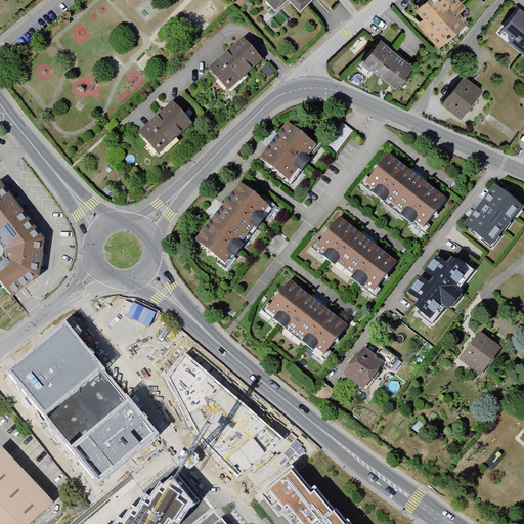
[(314,0),(267,0),(265,2),(276,13),(289,2),(300,15),(316,1),(314,0)]
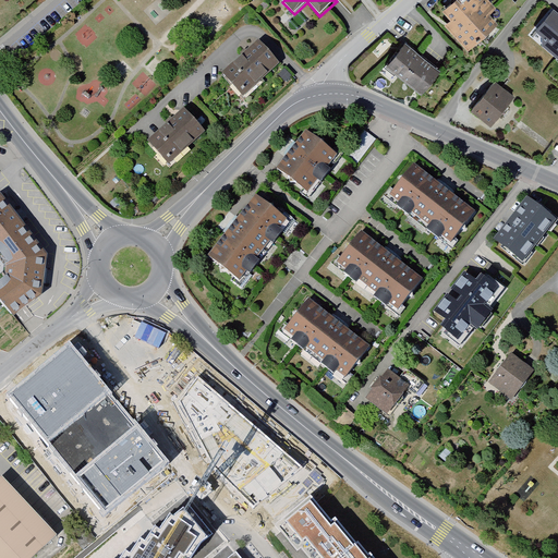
[(455,24),(447,31),(470,56),(501,27),(493,17),(499,13),(487,0),(461,0),(446,14),(455,24)]
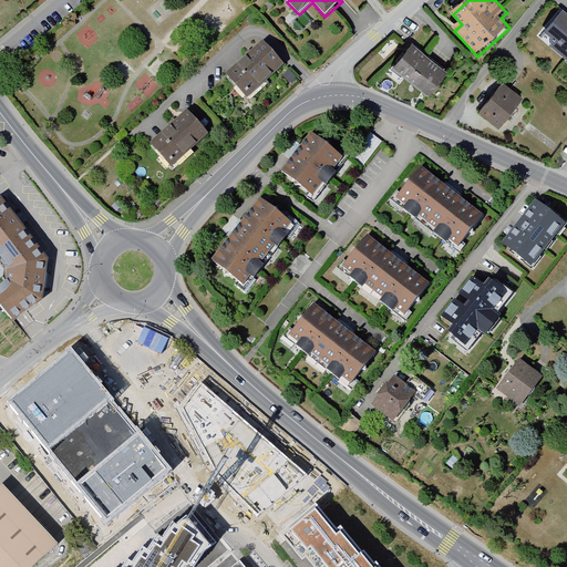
[(566,16),(564,13),(545,37),(552,42),(552,52),(566,64),(566,16)]
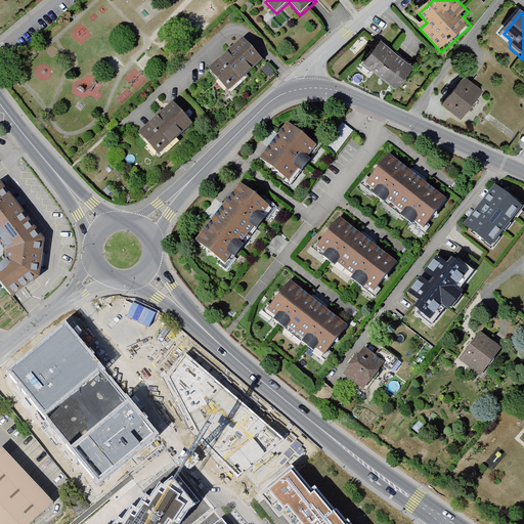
[(380,39),(362,61),(395,87),(412,64),(380,39)]
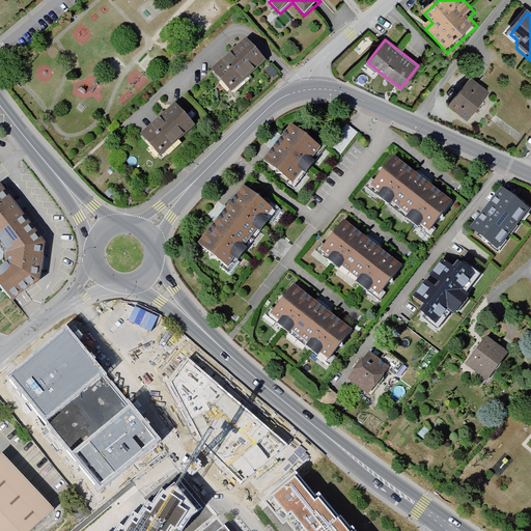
[(211,74),(231,95),(267,62),(246,40),(211,74)]
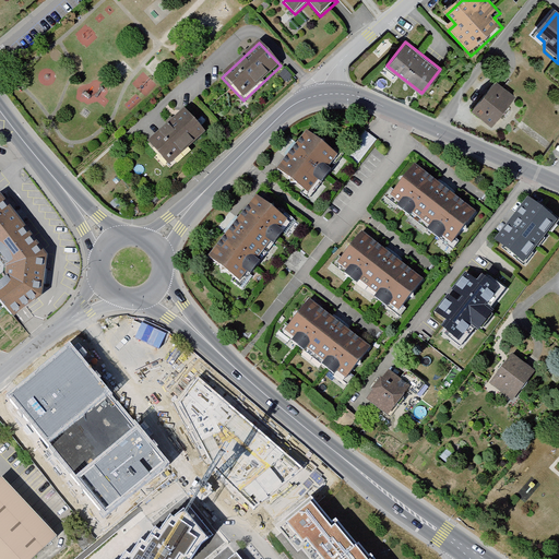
[(496,80),(471,110),(492,127),(516,96),(496,80)]
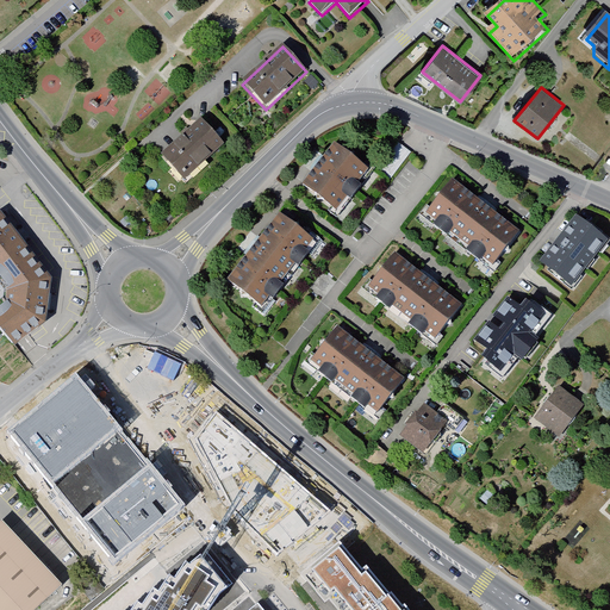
[(161,157),(184,182),(224,147),(203,122),(161,157)]
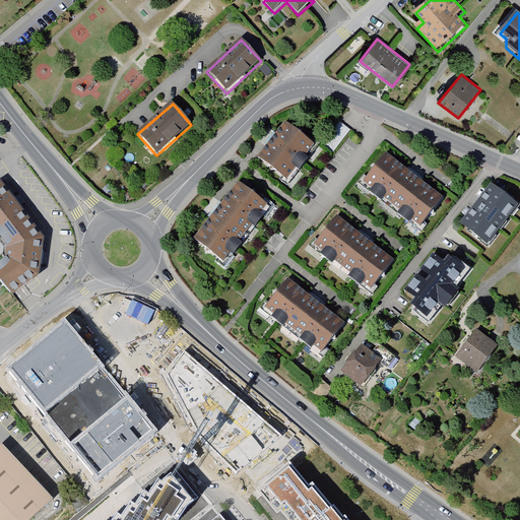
[(284,120),(256,158),(290,183),(318,145),(284,120)]
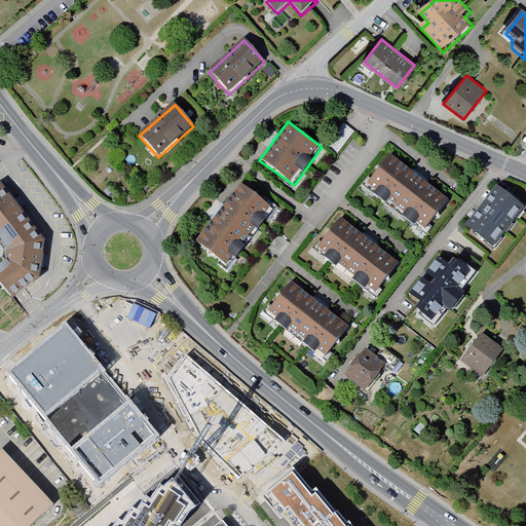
[(339,151),(355,129),(344,121),(328,144),(339,151)]
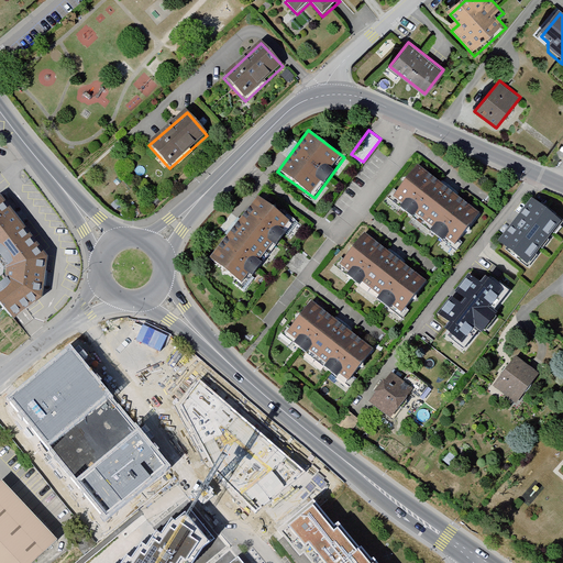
[(417,164),(389,200),(452,249),(481,213),(417,164)]
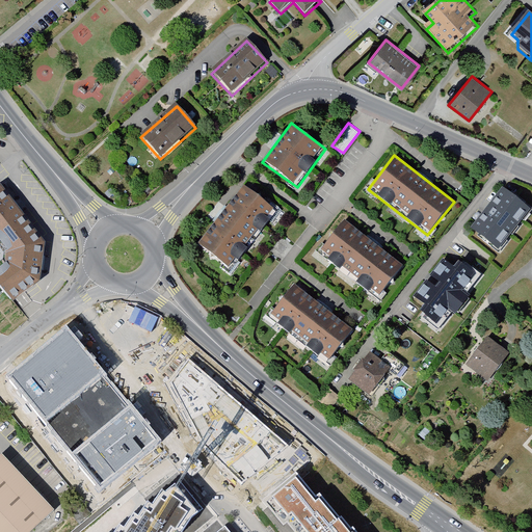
[(197,240),(232,268),(280,210),(245,183),(197,240)]
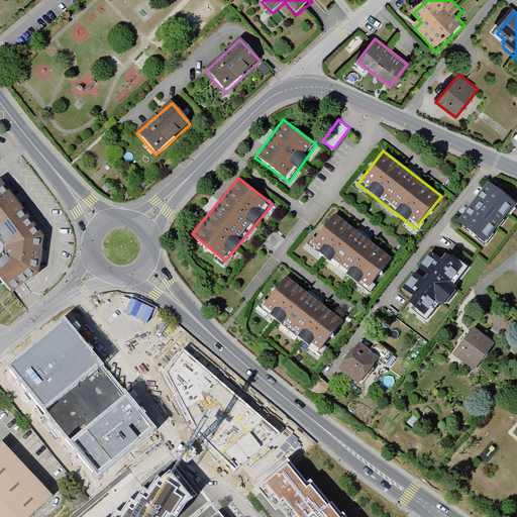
[(42,234),(0,181),(0,237),(7,246),(5,253),(0,257),(0,279),(10,292),(36,273),(42,234)]
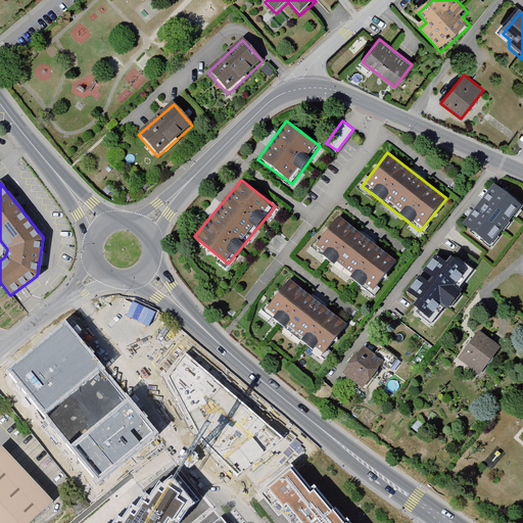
[(522,205),(493,183),(463,225),(491,246),(522,205)]
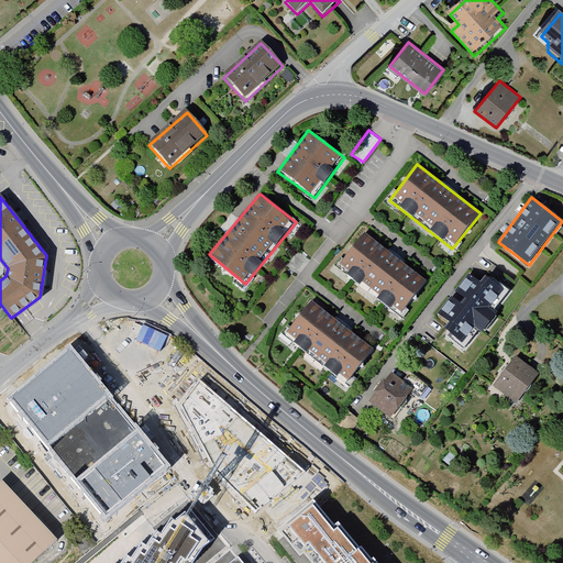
[(364,231),(337,267),(399,315),(427,278),(364,231)]
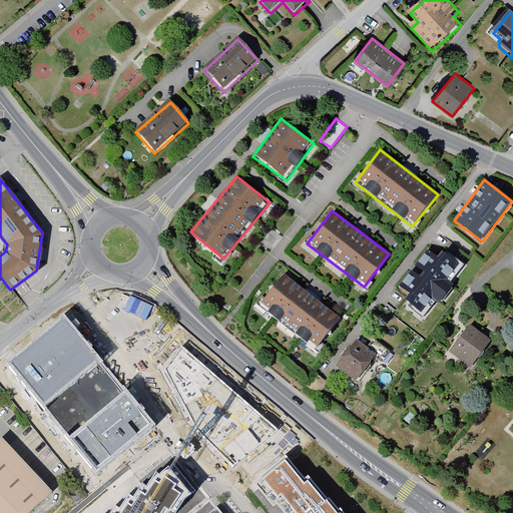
[(469,268),(436,239),(392,294),(425,321),(469,268)]
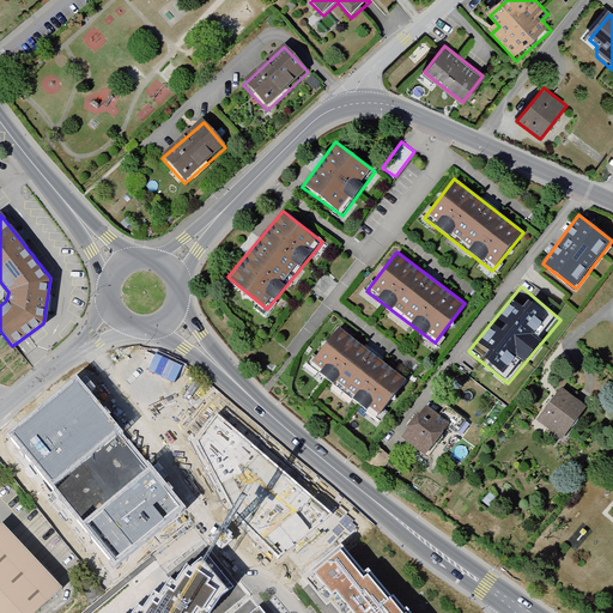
[(310,365),(377,418),(408,378),(341,326),(310,365)]
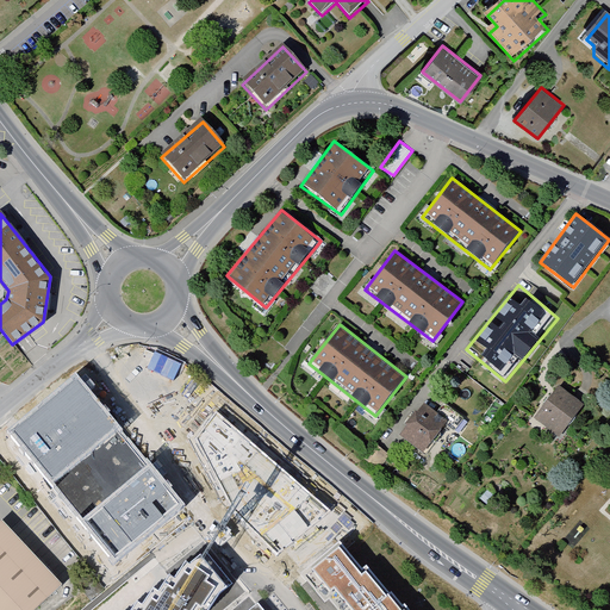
[(185,506),(78,375),(20,422),(7,433),(114,564),(185,506)]
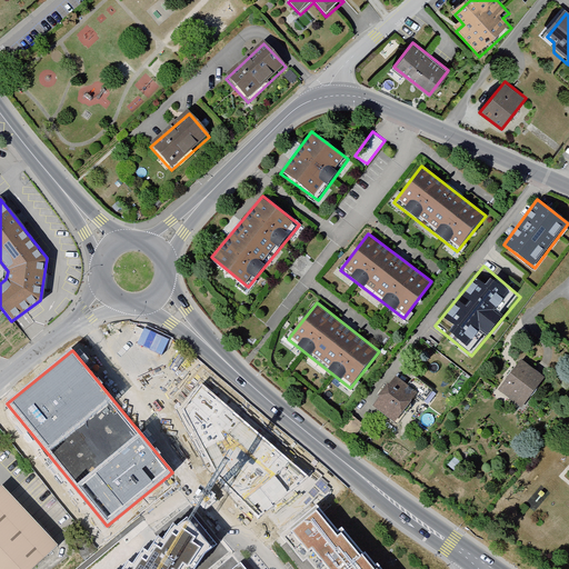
[(522,359),(499,389),(523,409),(547,379),(522,359)]
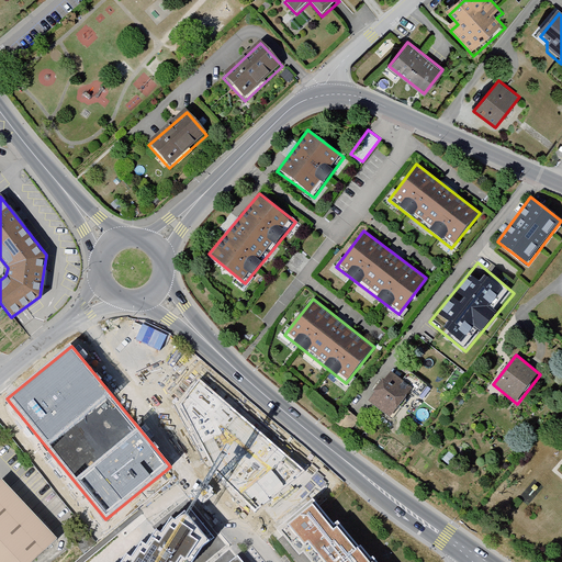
[(391,371),(368,401),(390,418),(411,391),(418,396),(427,385),(407,371),(401,379),(391,371)]
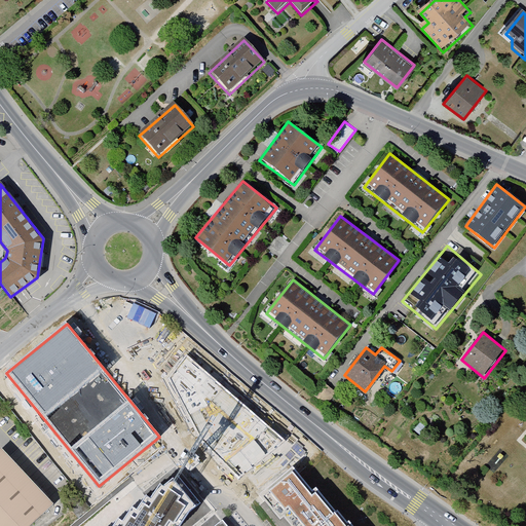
[(286,441),(187,355),(170,379),(201,440),(240,479),(286,441)]
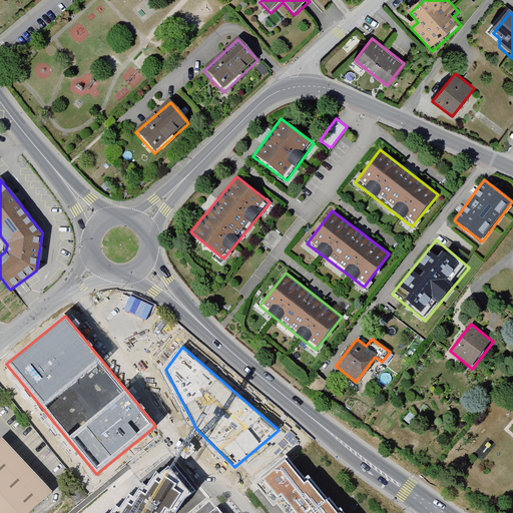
[(307,386),(318,395),(329,382),(317,373),(307,386)]
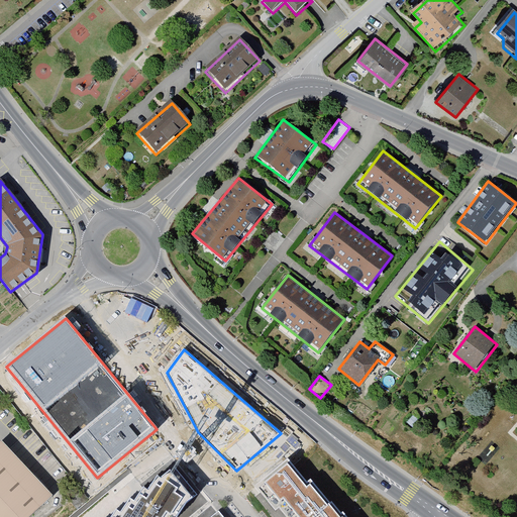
[(0,516),(29,516),(53,496),(3,441),(0,443),(0,516)]
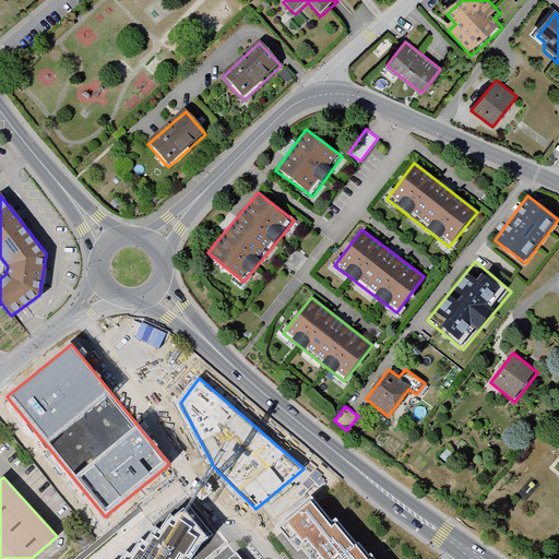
[(300,552),(305,549),(332,526),(309,501),(278,526),(300,552)]
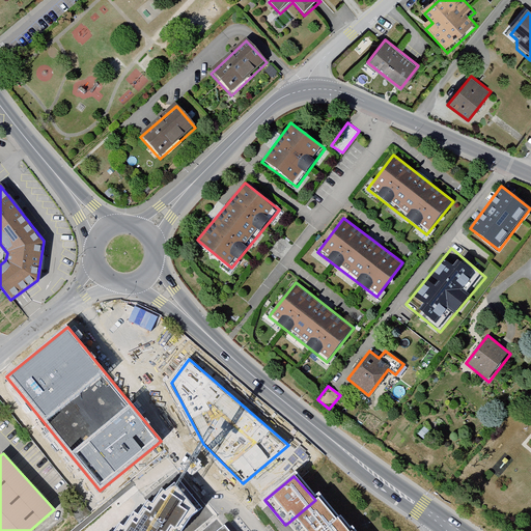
[(198,510),(174,482),(165,491),(162,488),(152,503),(147,500),(138,514),(134,512),(124,527),(119,524),(114,530),(180,530),(192,515),(198,510)]
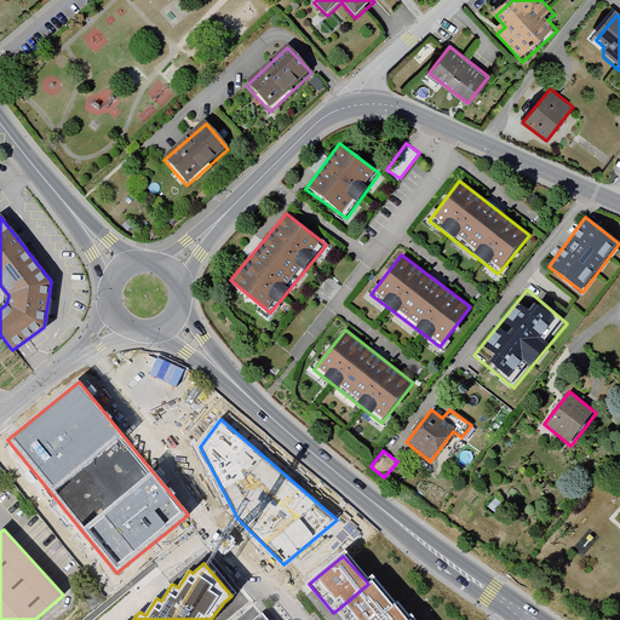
[(346,619),(382,619),(395,609),(372,581),(368,584),(338,609),(346,619)]
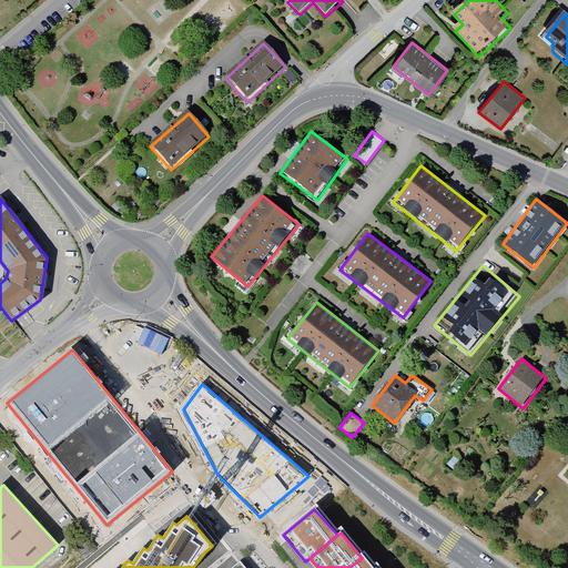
[(374,567),(364,556),(362,558),(350,567),(374,567)]
